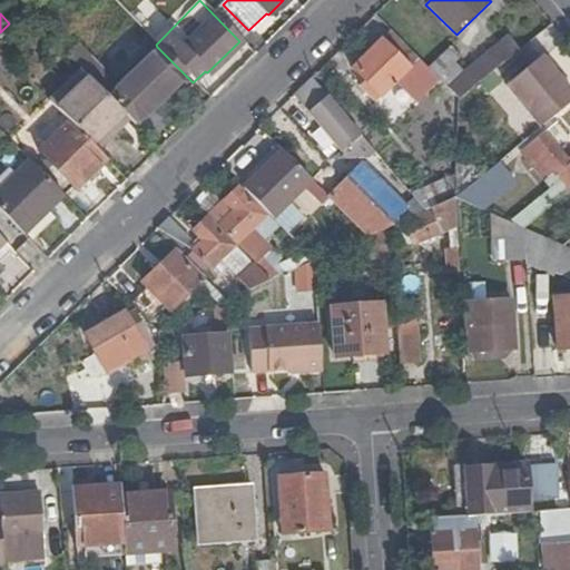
[(128,17),(123,22),(138,39),(145,33),(128,17)]
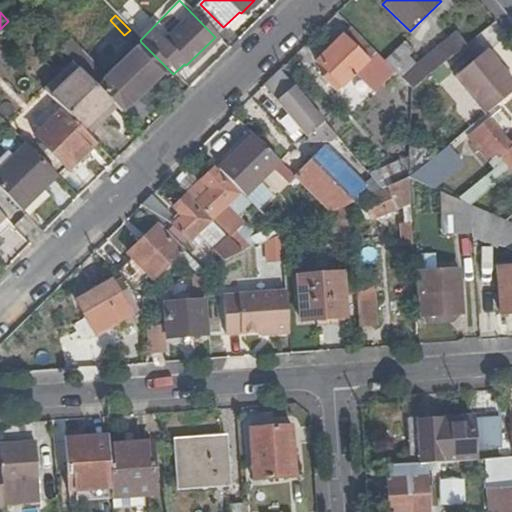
[(412,91),(477,37),(467,26),(436,52),(418,67),(415,69),(401,80),(402,81),(412,91)]
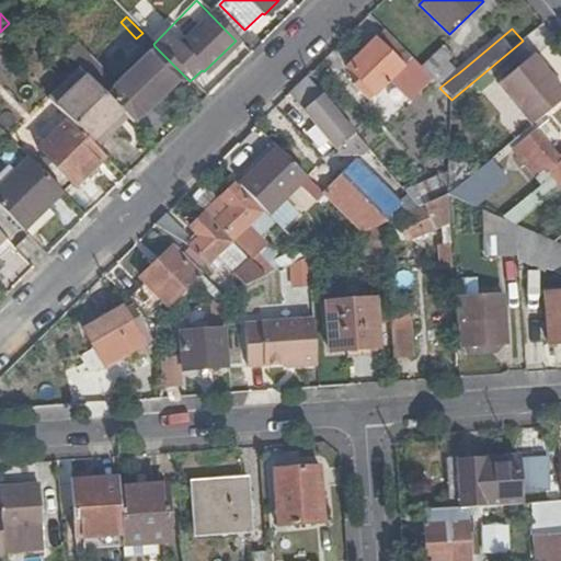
[(397,45),(384,31),(346,68),(374,94),(392,77),(400,69),(421,89),(432,80),(419,67),(397,45)]
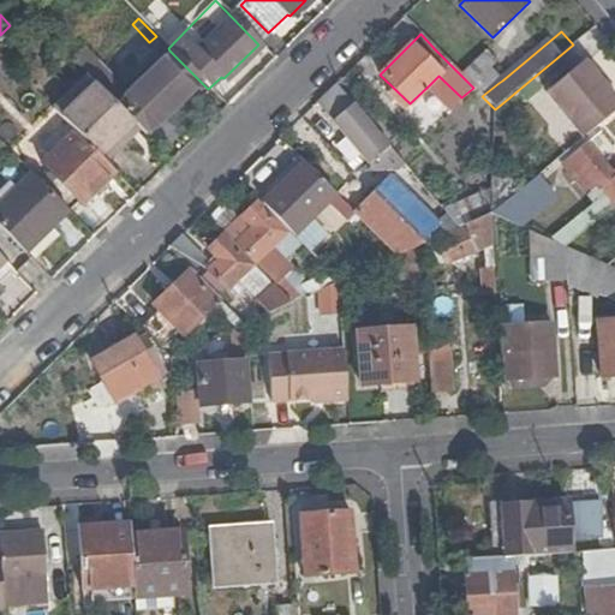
[(187,91),(199,81),(169,51),(159,61),(187,91)]
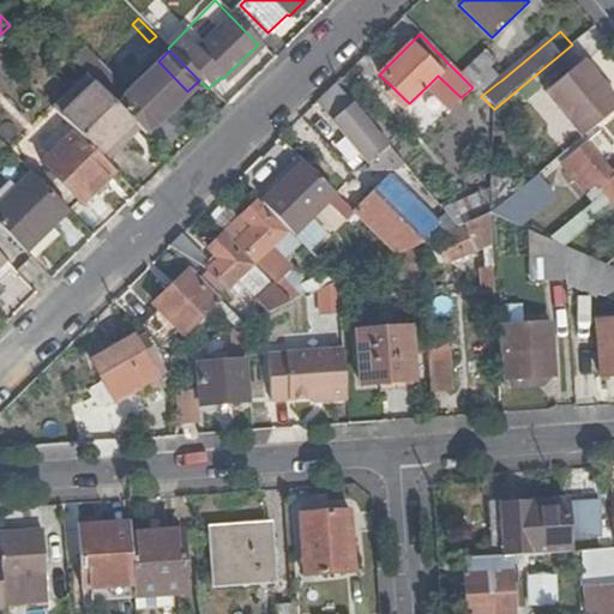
[(485,50),(458,73),(473,88),(481,96),(498,83),(501,80),(489,67),(495,61),(485,50)]
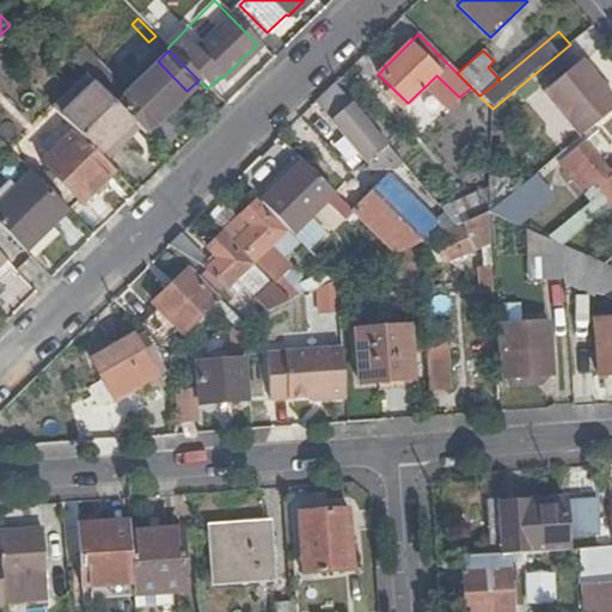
[(580,136),(611,109),(611,97),(599,81),(581,60),(544,90),(557,106),(580,136)]
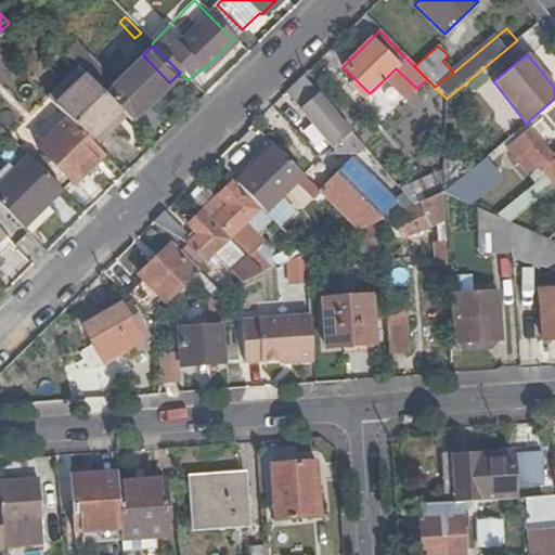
[(125,117),(129,121),(169,82),(143,55),(103,95),(119,112),(125,117)]
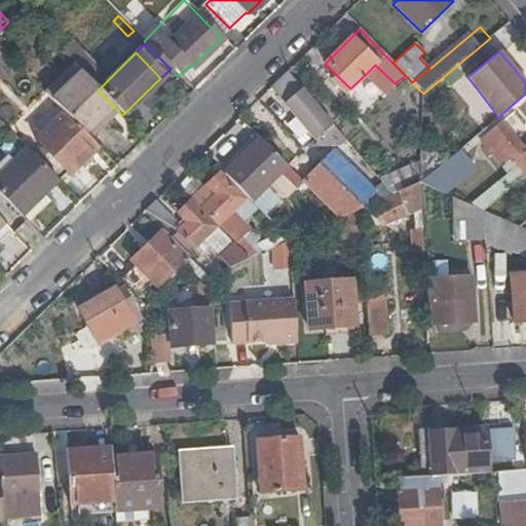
[(43,92),(63,112),(84,135),(113,106),(98,90),(72,64),(43,92)]
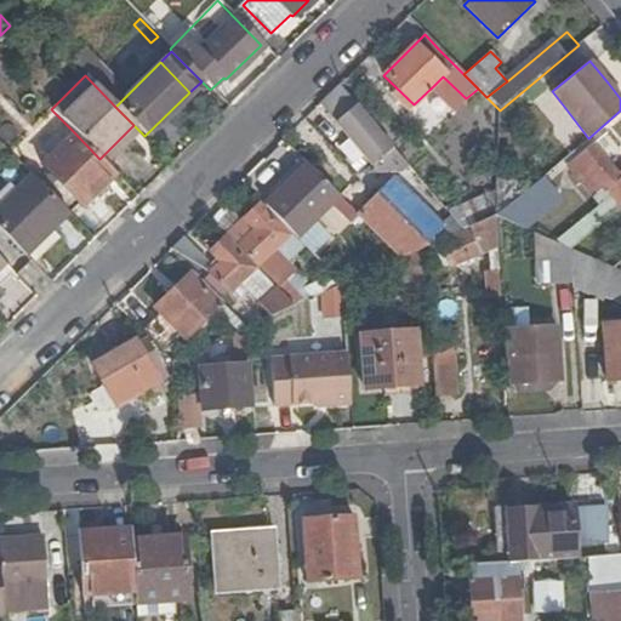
[(319,106),(335,123),(354,104),(340,86),(319,106)]
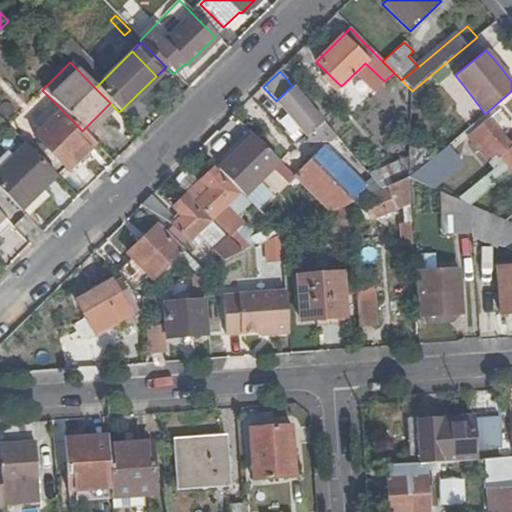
[(336,136),(306,100),(305,101),(292,86),(276,101),(292,119),(299,127),(307,135),(316,128),(329,141),(336,136)]
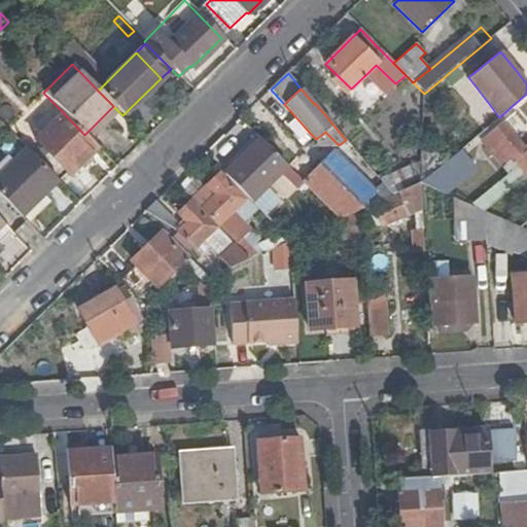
[(90,140),(118,111),(113,106),(84,135),(90,140)]
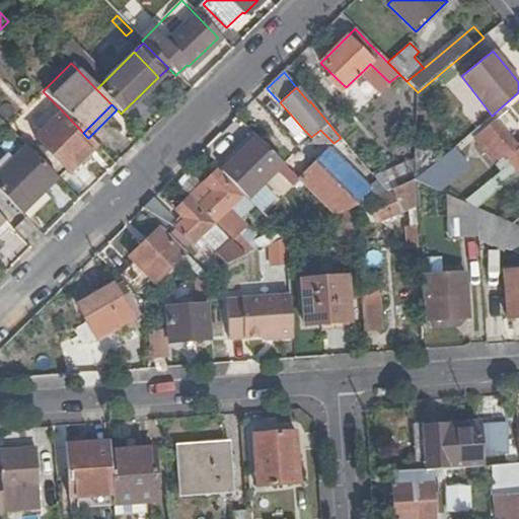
[(67,171),(94,144),(88,138),(83,133),(62,110),(34,138),(67,171)]
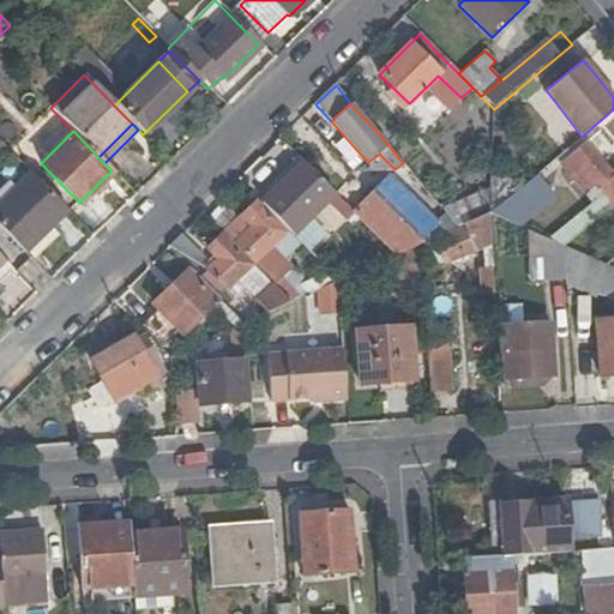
[(359,152),(350,143),(345,146),(354,156),(359,152)]
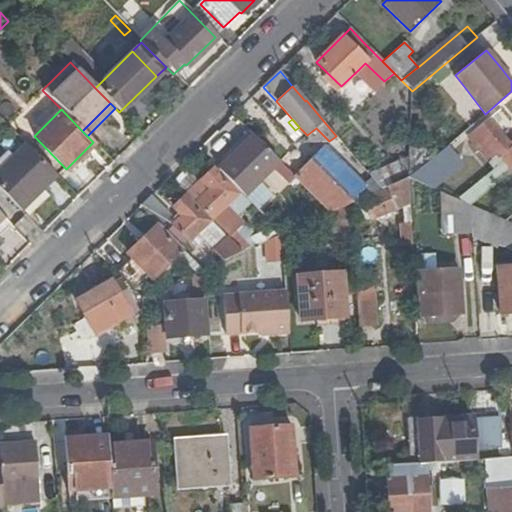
[(511,170),(511,155),(508,150),(511,146),(489,119),(469,135),(496,171),(487,179),(493,186),(503,177),(511,170)]
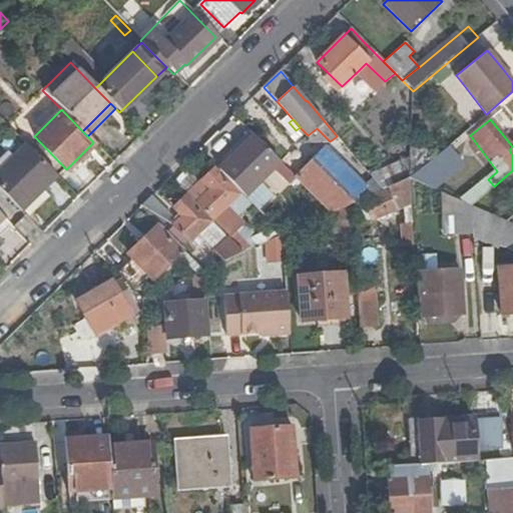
[(293,143),(330,141),(317,128),(308,135),(300,127),(296,130),(289,122),(278,128),(287,136),(293,143)]
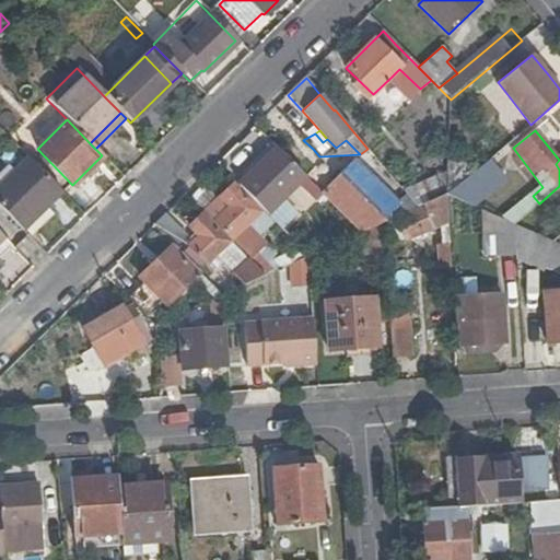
[(275,147),(270,141),(246,165),(251,170),(275,147)]
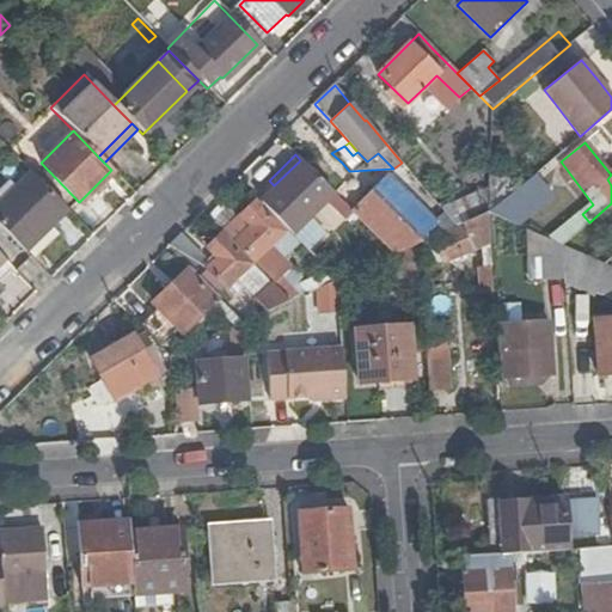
[(274,185),(257,201),(287,231),(330,188),(316,175),(300,160),(274,185)]
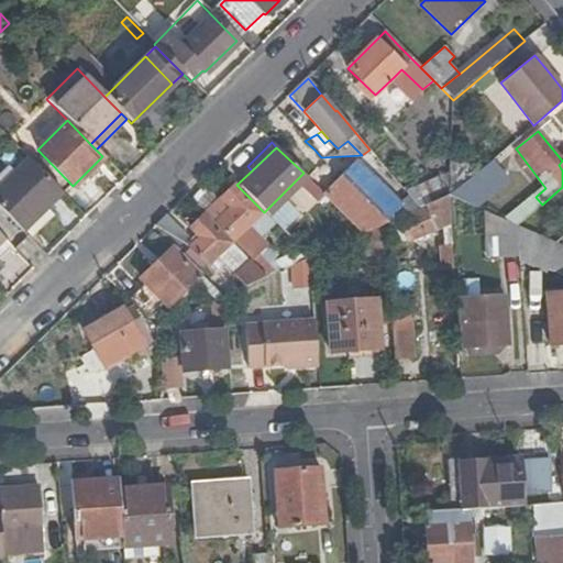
[(0,210),(20,231),(61,192),(26,157),(0,183),(0,210)]
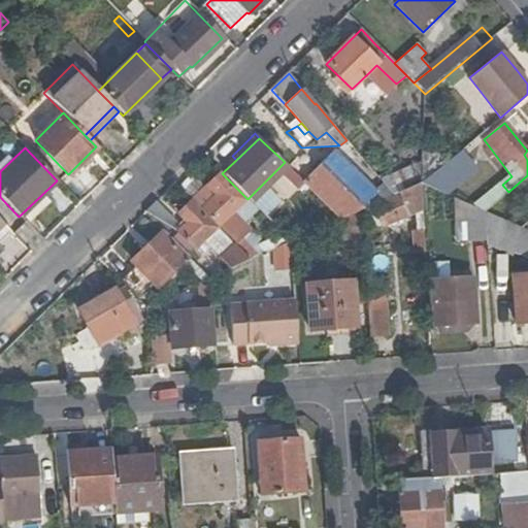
[(324,201),(342,219),(345,218),(360,210),(361,210),(364,209),(362,206),(377,192),(334,151),(304,180),(324,201)]
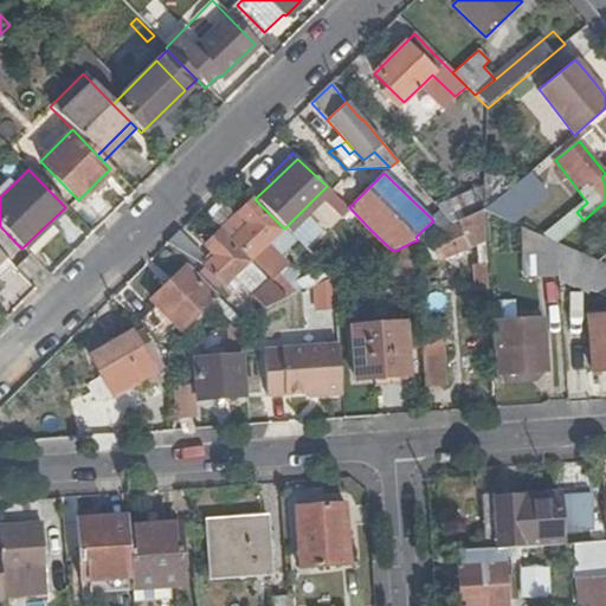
[(483,210),(483,211),(508,221),(541,194),(526,175),(483,210)]
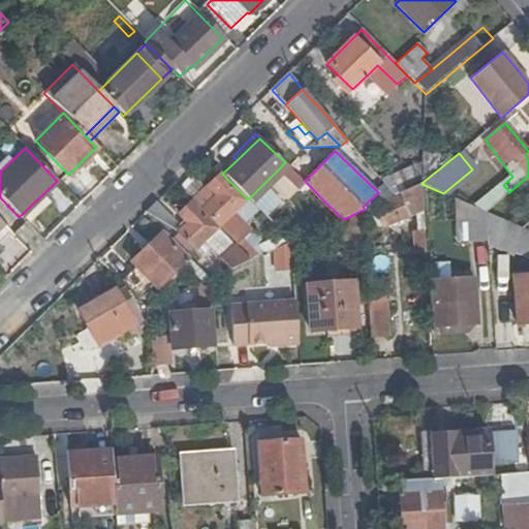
[(423,163),(381,182),(394,196),(400,193),(422,184),(422,183),(423,163)]
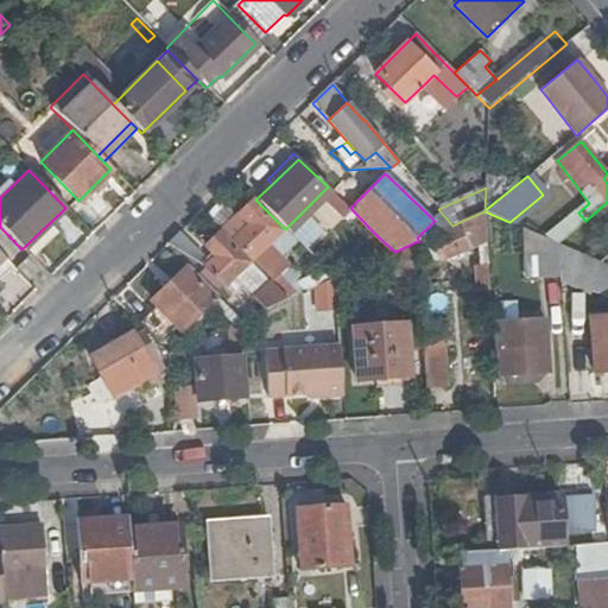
[(230,242),(270,282),(287,264),(278,254),(291,241),(277,226),(252,202),(239,215),(248,225),(230,242)]
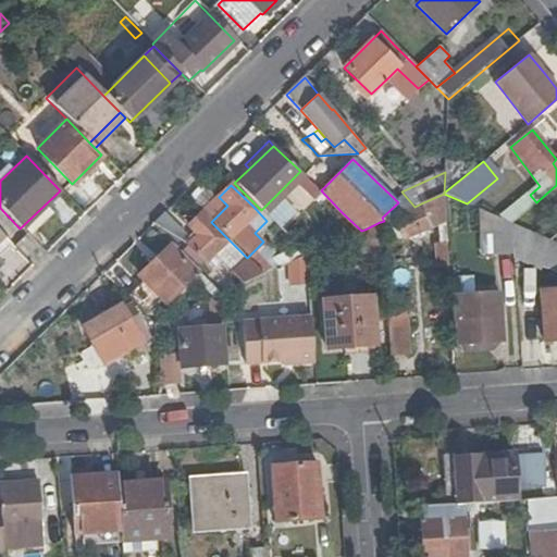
[(556,209),(556,185),(547,193),(536,202),(511,222),(511,223),(530,231),(556,209)]
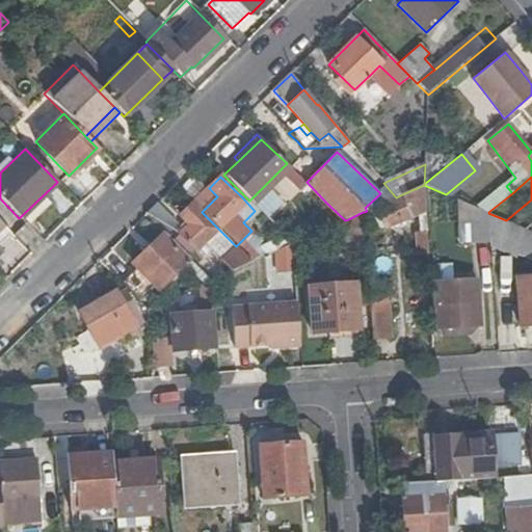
[(424,185),(402,194),(402,197),(377,207),(386,227),(417,215),(418,233),(427,233),(425,211),(424,185)]
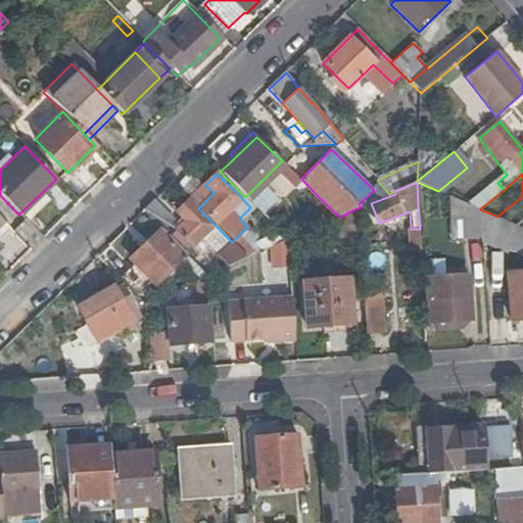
[(205,185),(190,199),(198,208),(214,193),(205,185)]
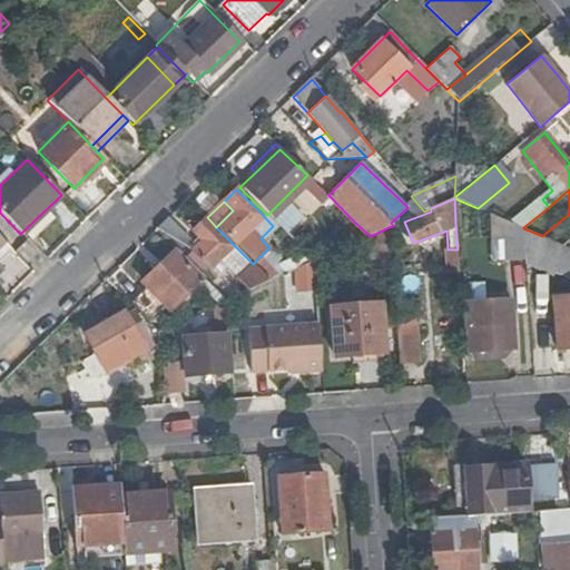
[(493,258),(526,257),(523,228),(523,227),(501,218),(491,214),(493,258)]
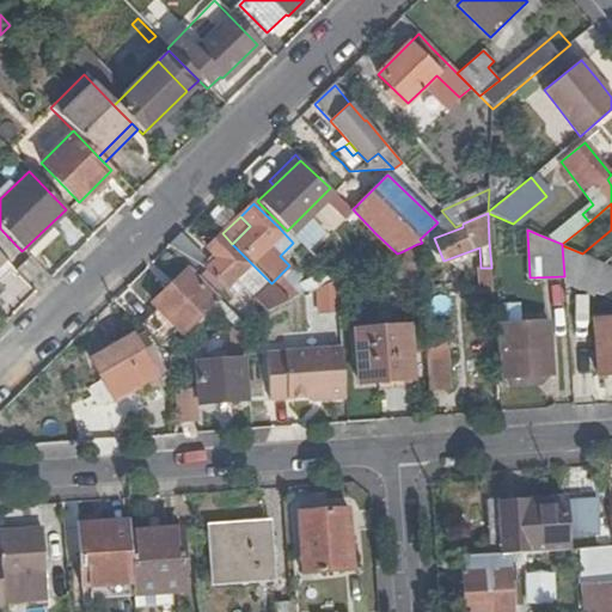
[(232,244),(222,233),(207,250),(215,259),(199,276),(218,297),(226,288),(234,279),(236,277),(255,297),(252,300),(265,313),(289,303),(271,283),(232,244)]
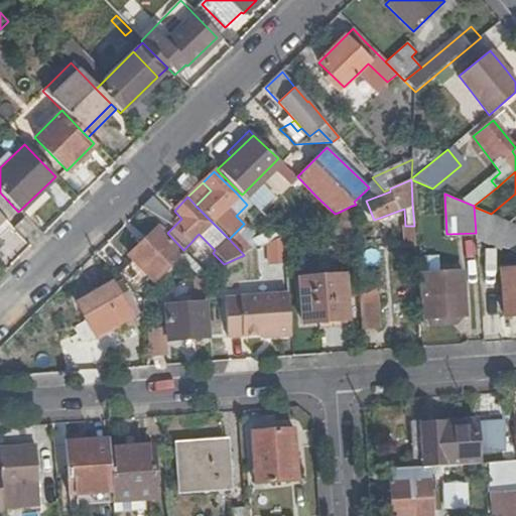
[(171,218),(152,198),(141,208),(161,228),(171,218)]
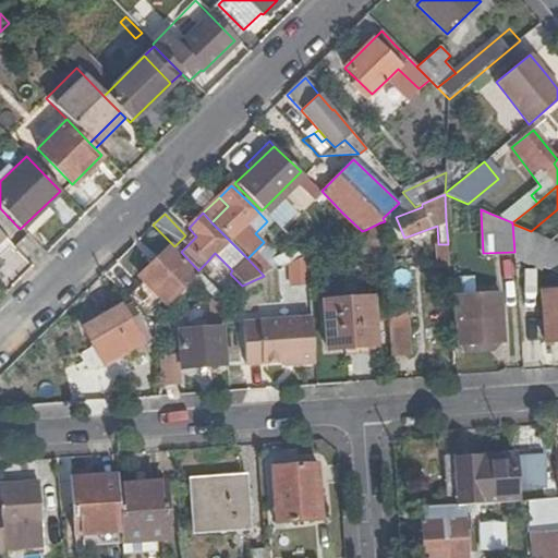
[(404,238),(396,217),(396,216),(386,220),(395,242),(404,238)]
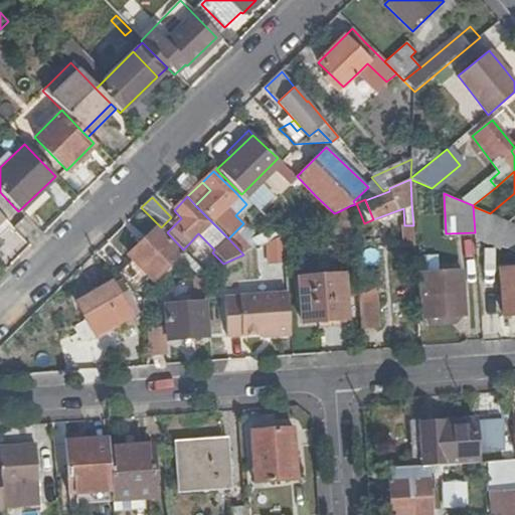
[(490,213),(473,206),(475,232),(492,239),(514,249),(514,223),(497,216),(490,213)]
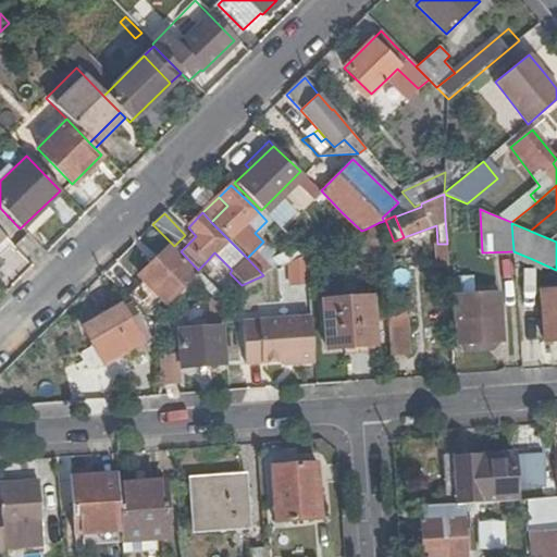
[(370,229),(364,230),(364,248),(382,248),(381,229),(370,229)]
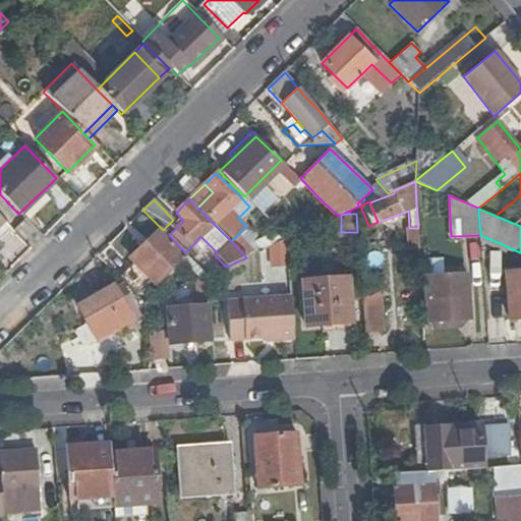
[(0,238),(10,229),(0,219),(0,238)]
